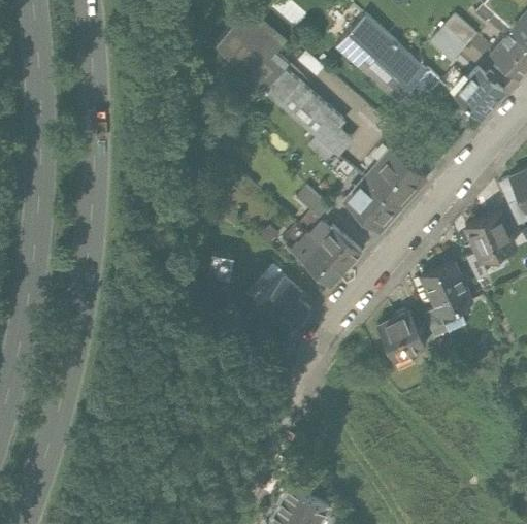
[(526,0),(483,0),(483,1),(485,3),(509,25),(526,5),(526,0)]
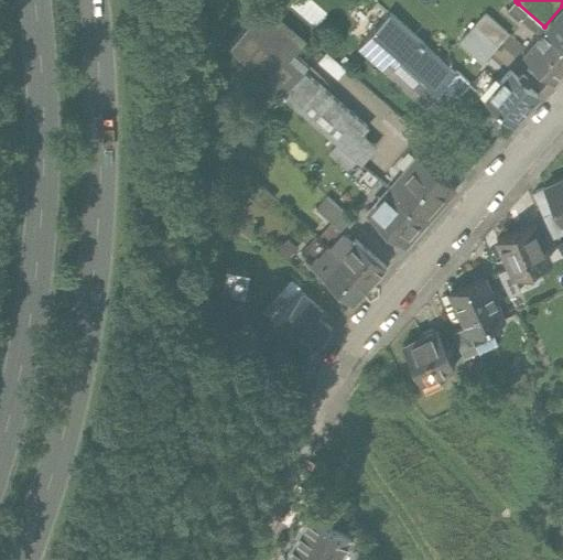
[(539,32),(541,33),(545,28),(544,27),(518,3),(509,13),(521,24),(523,22),(537,34),(539,32)]
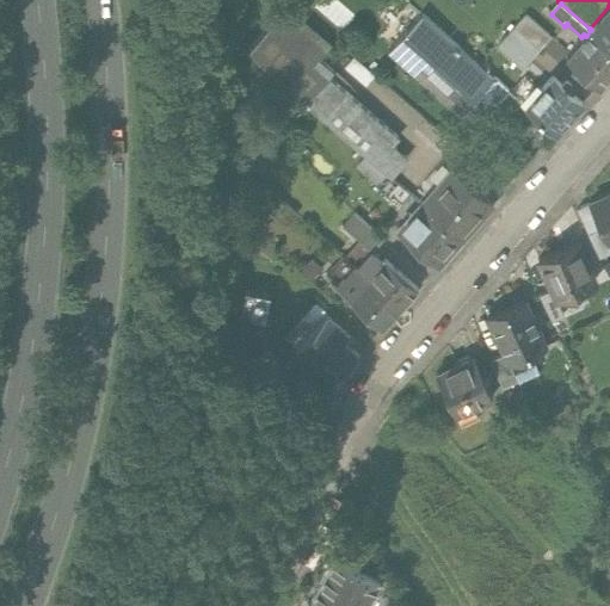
[(609,6),(590,29),(591,30),(609,47),(609,6)]
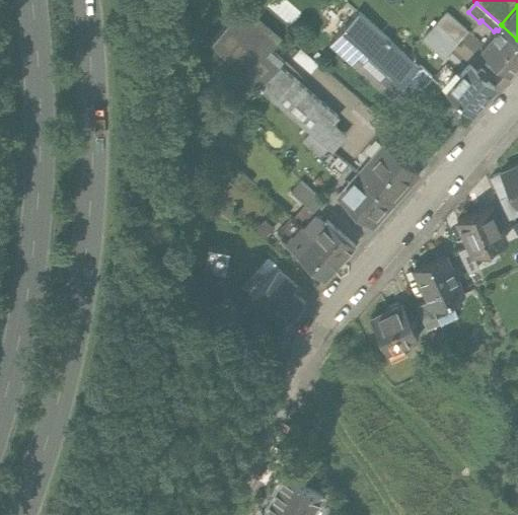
[(209,48),(311,137),(326,149),(333,155),(347,139),(333,127),(339,121),(267,58),(283,39),(245,6),(209,48)]
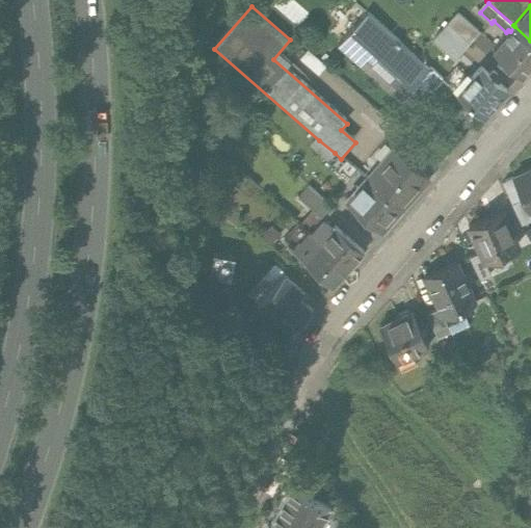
[(339,46),(401,102),(419,82),(431,94),(442,80),(423,63),(367,15),(339,46)]
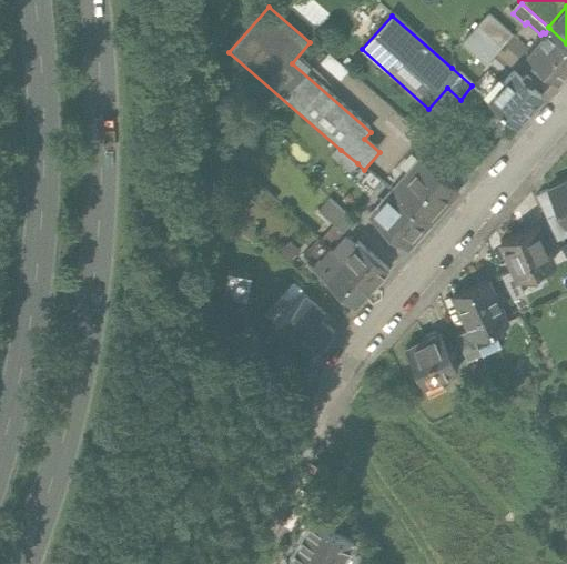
[(487,67),(512,39),(488,19),(464,47),(487,67)]
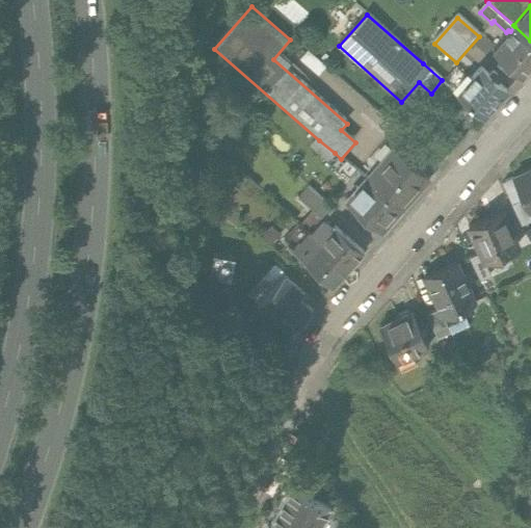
[(521,76),(530,63),(530,41),(514,26),(510,31),(493,52),(500,58),(496,62),(502,69),(506,63),(521,76)]
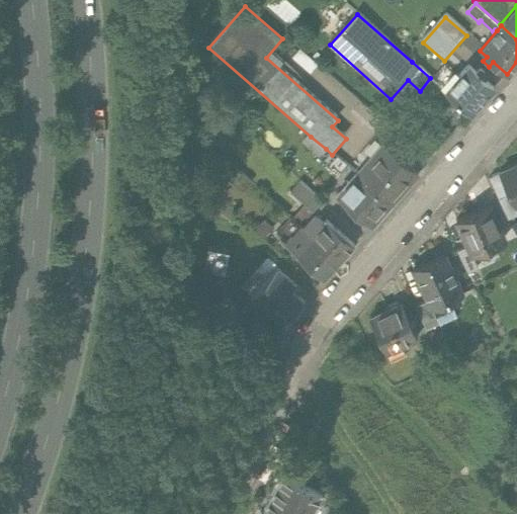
[(300,52),(292,61),(310,76),(318,67),(300,52)]
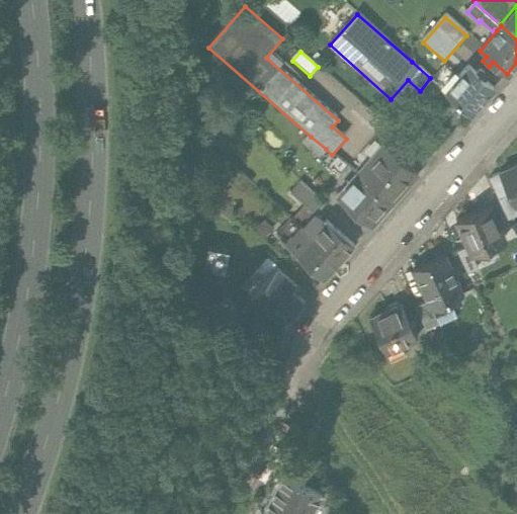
[(421,52),(412,62),(430,78),(431,80),(441,69),(421,52)]
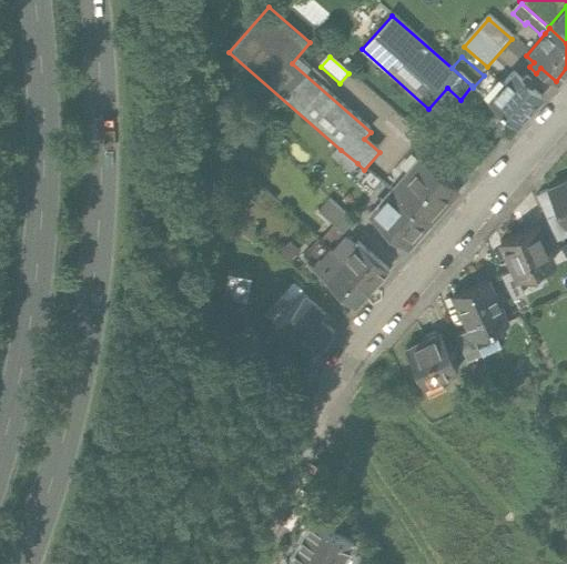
[(524,81),(514,72),(499,89),(496,86),(485,98),(516,127),(542,98),(528,84),(532,80),(528,77),(524,81)]
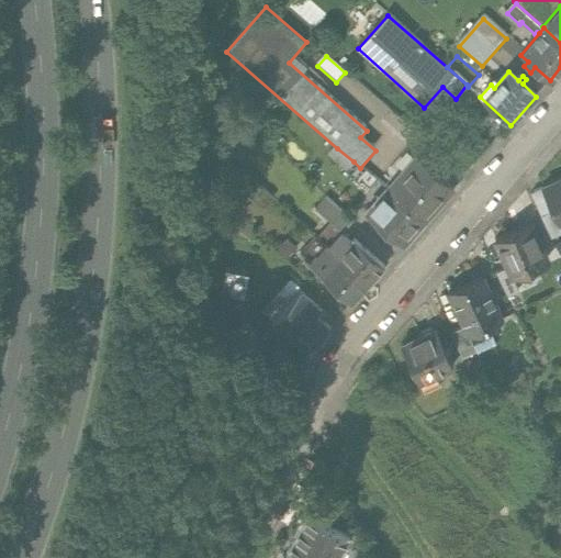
[(329,156),(346,170),(354,162),(337,148),(329,156)]
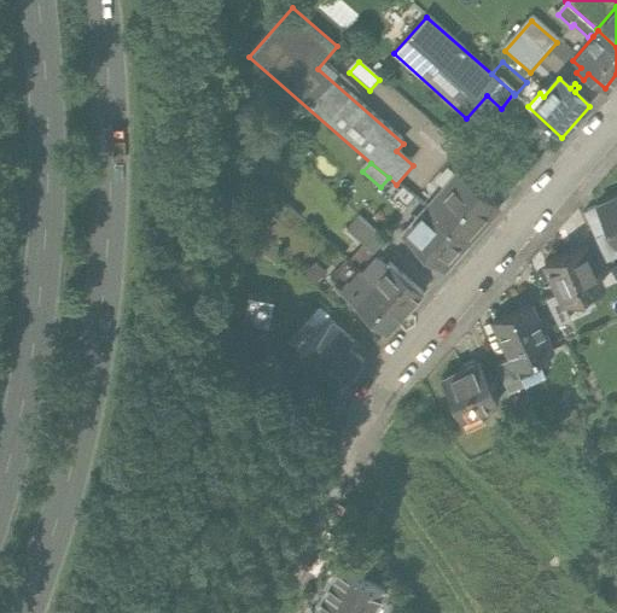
[(446,193),(429,214),(466,246),(499,209),(458,174),(443,191),(446,193)]
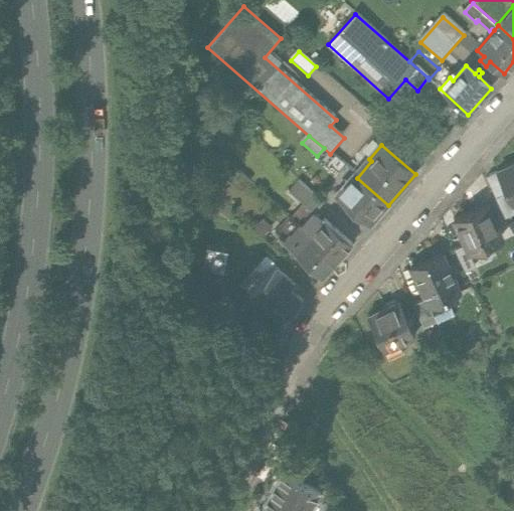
[(513,164),(497,172),(497,173),(512,204),(513,204),(513,164)]
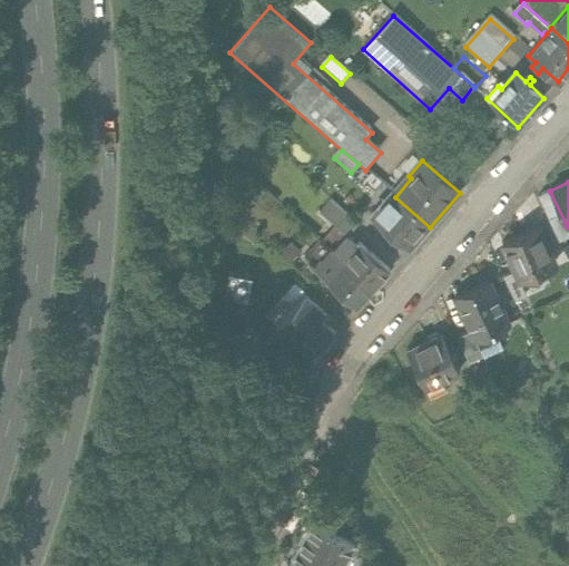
[(568,226),(567,226),(550,192),(539,197),(559,242),(568,237),(568,226)]
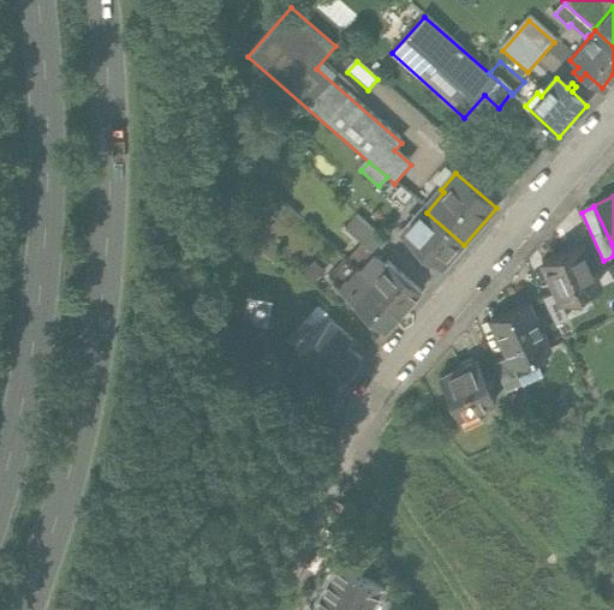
[(441,271),(464,245),(427,213),(423,209),(400,235),(418,251),(413,256),(419,262),(423,256),(441,271)]
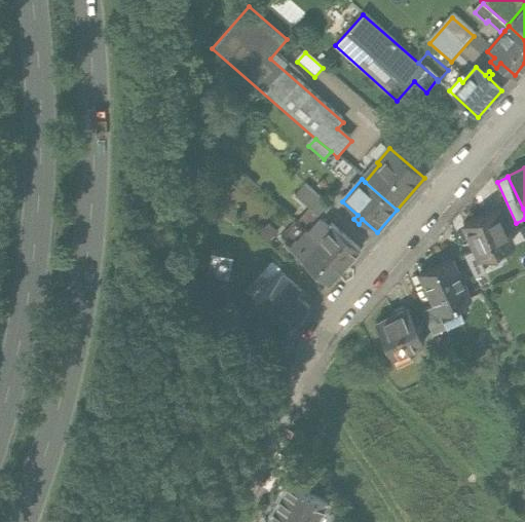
[(320,223),(330,211),(305,189),(295,200),(320,223)]
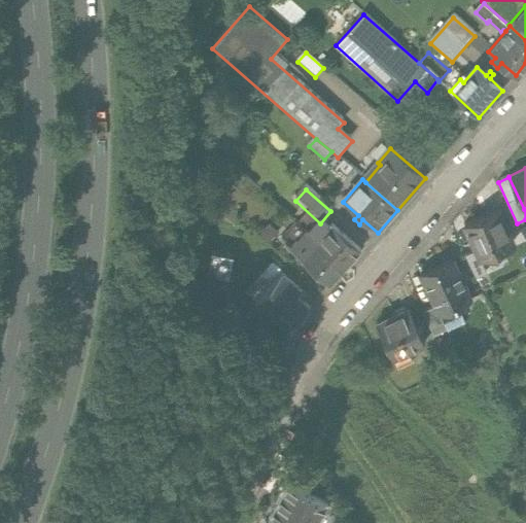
[(233,214),(241,205),(226,193),(218,202),(233,214)]
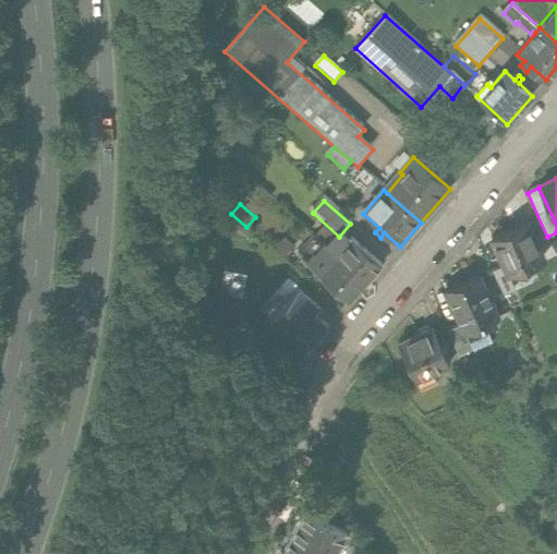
[(544,257),(527,221),(491,239),(504,266),(508,275),(544,257)]
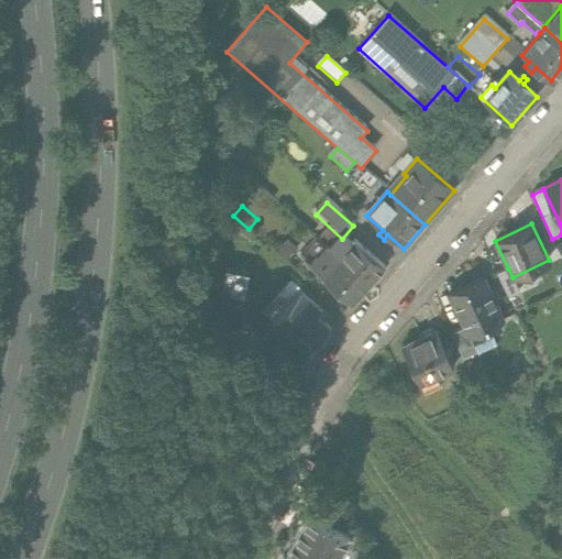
[(342,239),(329,254),(368,289),(386,270),(355,243),(352,248),(342,239)]
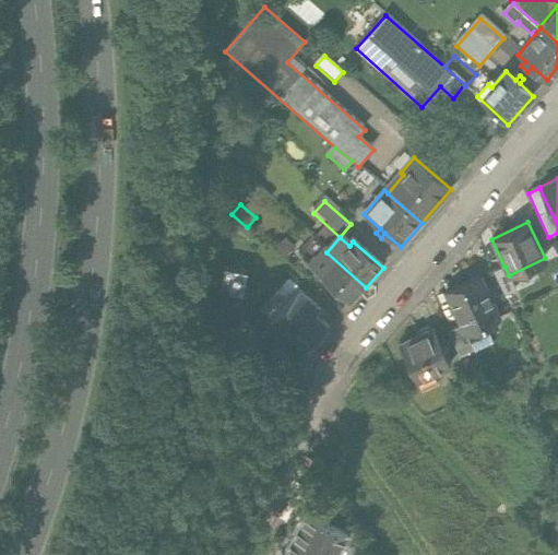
[(296,252),(285,243),(273,256),(285,266),(296,252)]
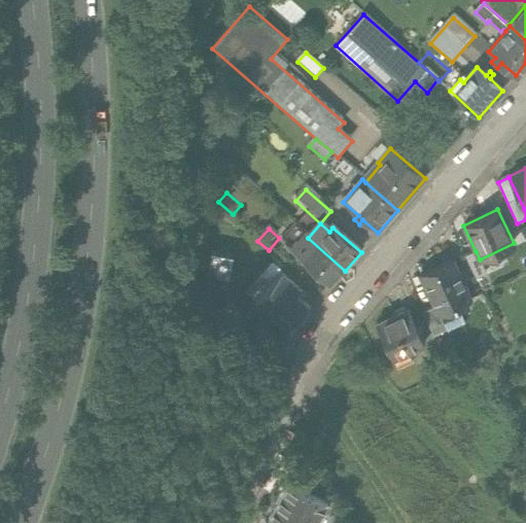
[(329,288),(345,271),(308,238),(304,235),(289,251),(329,288)]
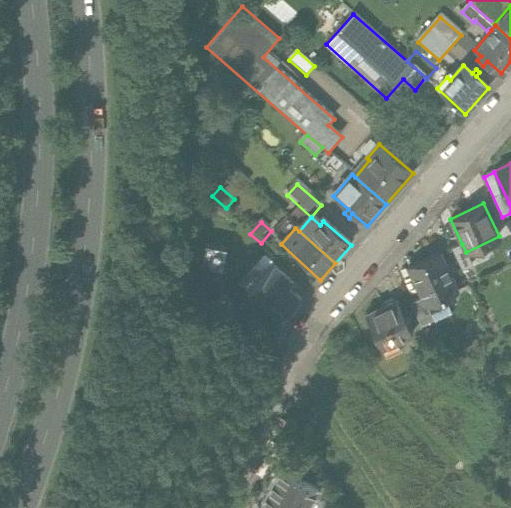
[(473,266),(466,252),(462,244),(451,249),(462,271),(473,266)]
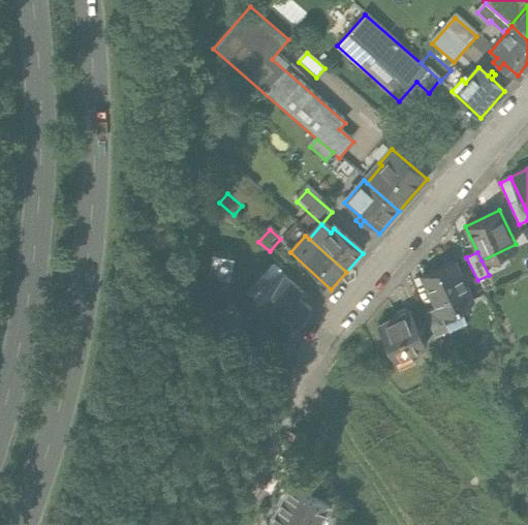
[(234,263),(212,258),(208,281),(230,284),(234,263)]
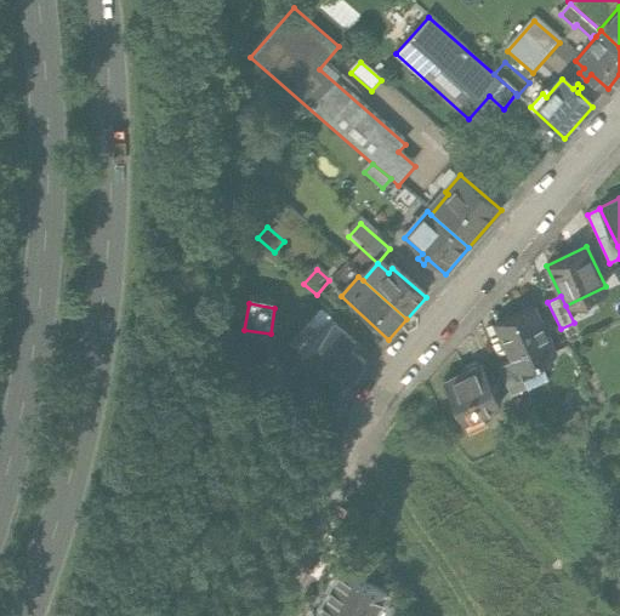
[(513,363),(517,371),(518,371),(527,389),(527,391),(547,382),(539,361),(555,354),(534,308),(495,325),(513,363)]
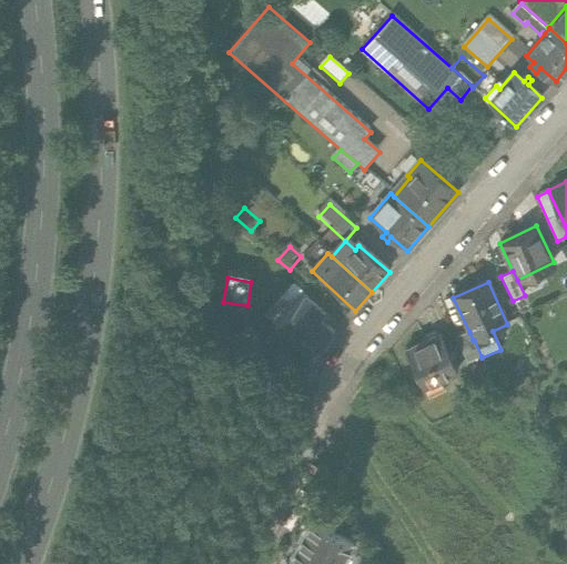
[(294,291),(265,323),(310,362),(334,335),(321,323),(325,318),(294,291)]
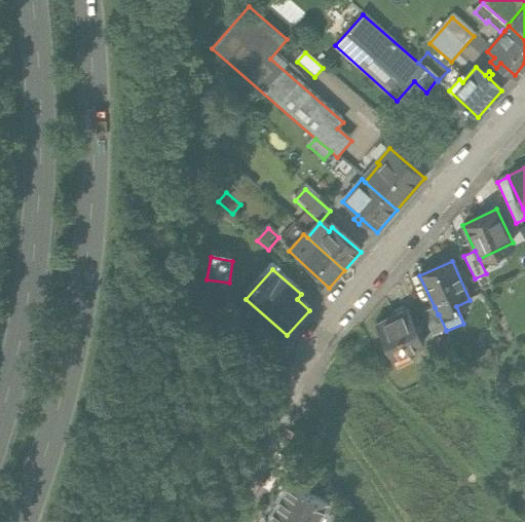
[(446,330),(439,314),(438,314),(435,307),(422,313),(433,336),(446,330)]
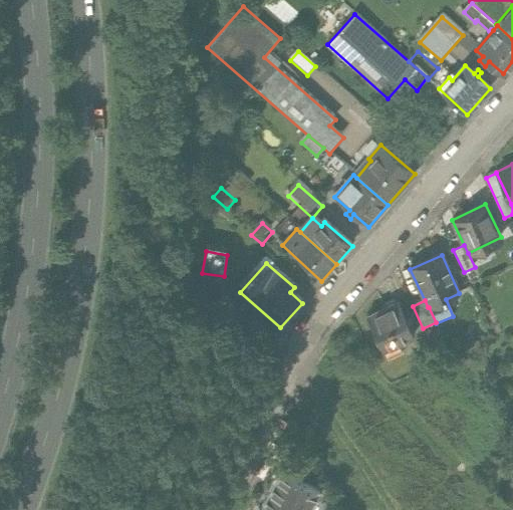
[(415,338),(398,303),(367,317),(389,362),(403,356),(398,346),(415,338)]
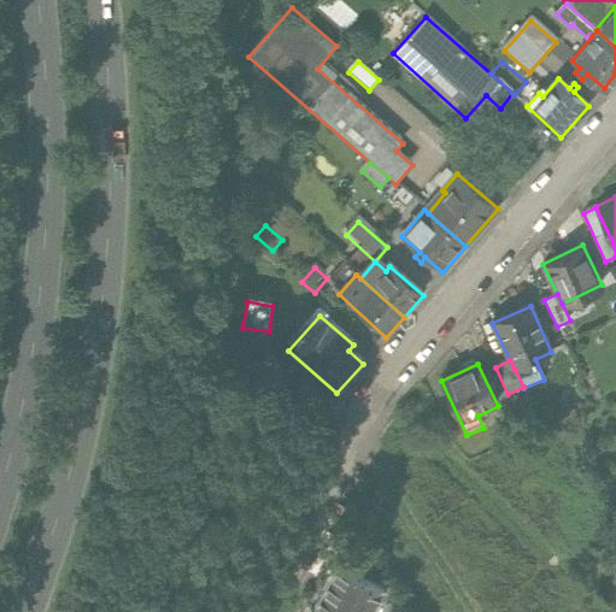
[(299,436),(291,429),(279,442),(287,451),(299,436)]
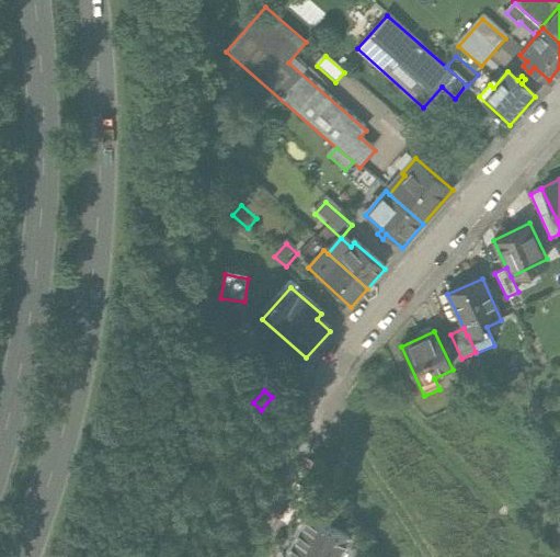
[(307,515),(286,556),(340,556),(350,537),(307,515)]
